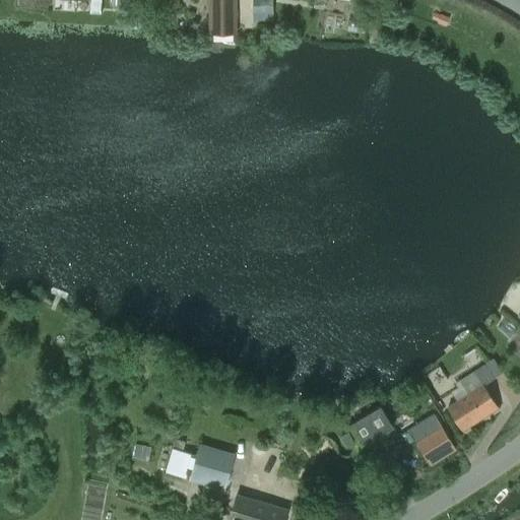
[(88,0),(90,0),(89,13),(102,13),(102,0),(88,0)]
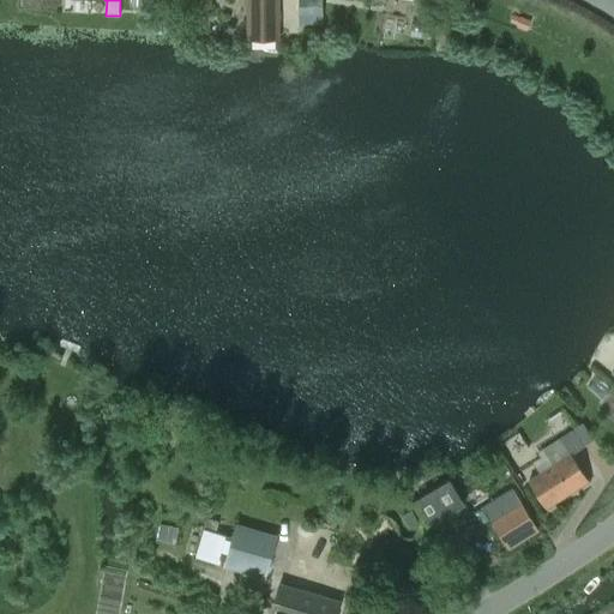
[(277,0),(248,0),(248,37),(278,37),(277,0)]
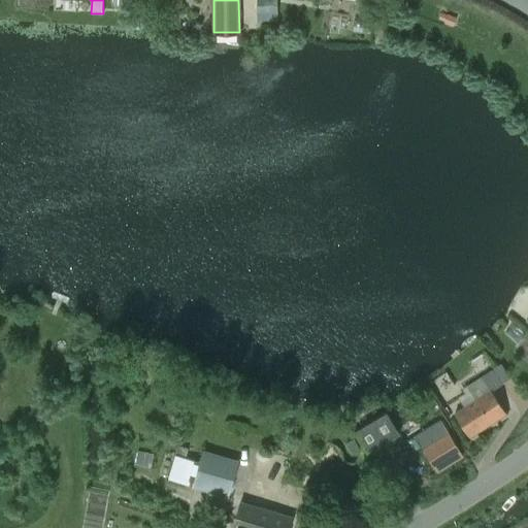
[(276,0),(264,0),(265,21),(277,21),(276,0)]
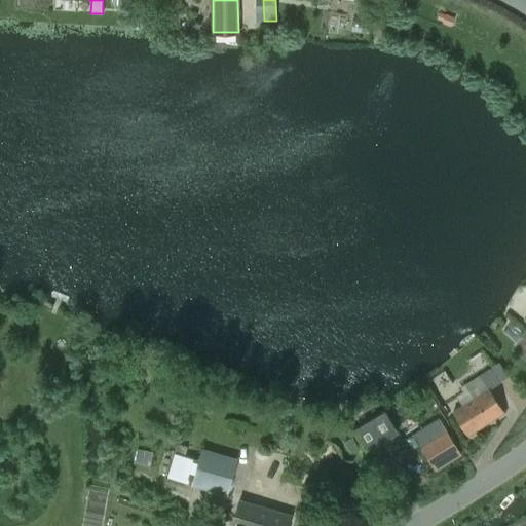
[(447,15),(444,25),(452,28),(455,19),(447,15)]
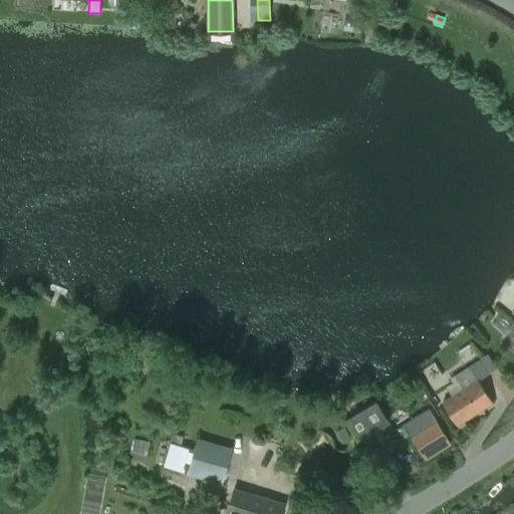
[(463,390),(443,403),(458,426),(493,403),(478,380),(489,373),(479,360),(455,376),(463,390)]
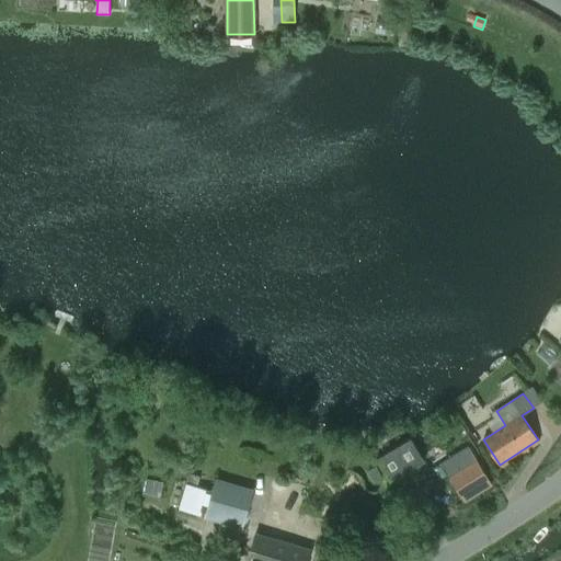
[(391,480),(425,461),(412,438),(378,458),(391,480)]
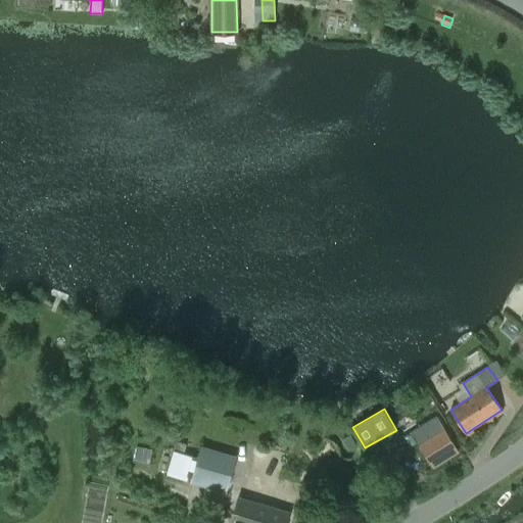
[(433,467),(459,452),(436,416),(412,431),(433,467)]
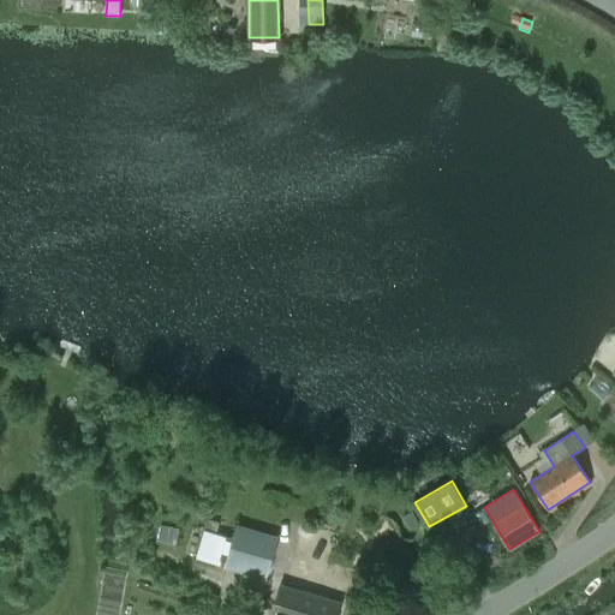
[(419,523),(412,511),(404,517),(411,529),(419,523)]
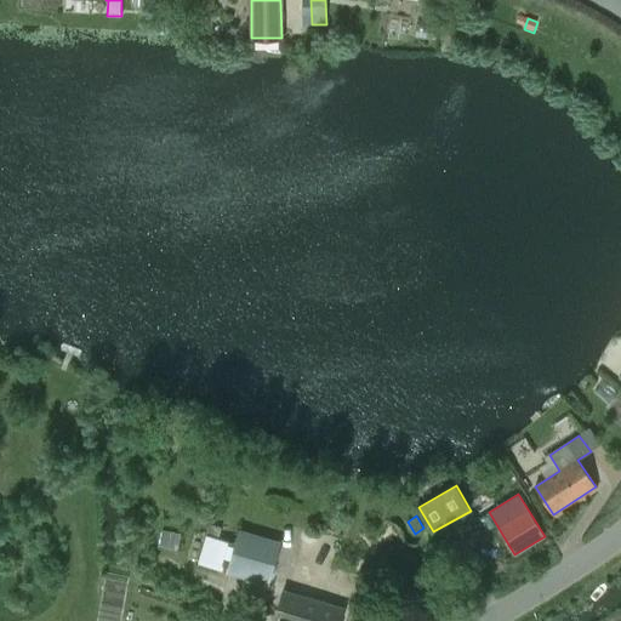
[(208,536),(199,564),(220,570),(221,567),(228,569),(227,571),(269,584),(281,542),(239,530),(233,548),(227,547),(228,542),(208,536)]
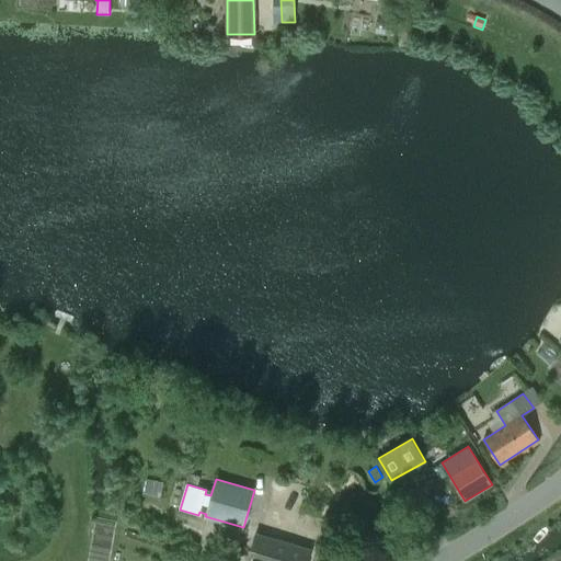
[(160,495),(163,483),(146,480),(144,492),(160,495)]
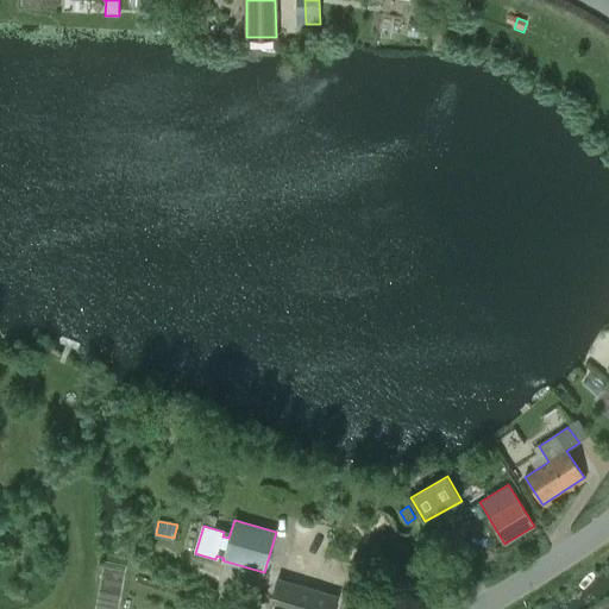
[(275,606),(274,608),(334,608),(339,596),(277,578),(270,604),(275,606)]
